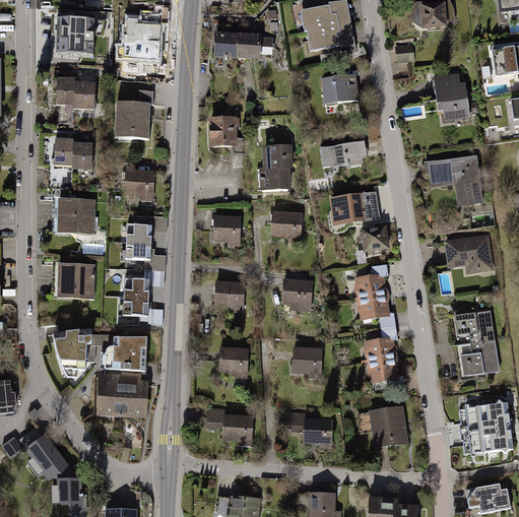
[(300,9),(304,29),(338,23),(334,3),(329,4),(328,0),(319,0),(320,5),(300,9)]
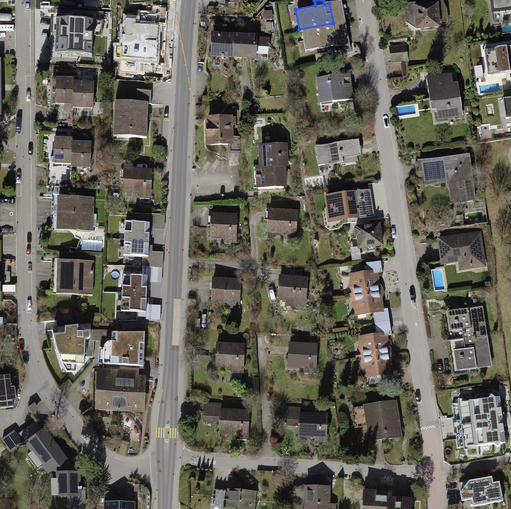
[(331,3),(330,0),(323,0),(324,4),(329,3),(333,23),(334,31),(332,31),(335,49),(342,47),(341,42),(344,41),(349,41),(341,0),(337,1),(337,2),(331,3)]
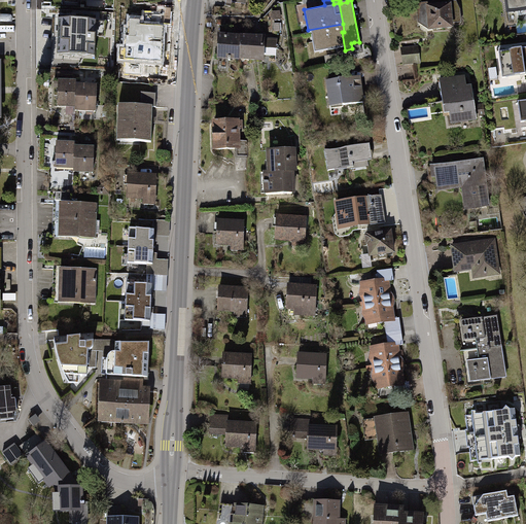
[(451,25),(450,20),(460,19),(459,7),(457,7),(457,4),(455,4),(455,0),(454,0),(454,2),(429,3),(428,0),(416,1),(418,19),(428,19),(428,26),(451,25)]
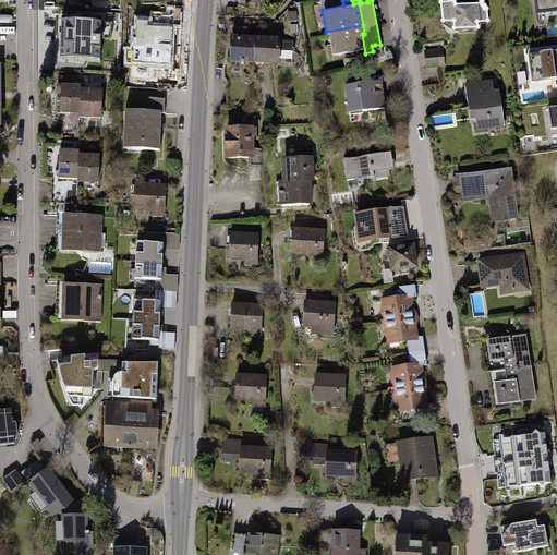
[(534,0),(536,10),(546,8),(547,12),(549,13),(556,12),(556,7),(556,1),(556,0),(534,0)]
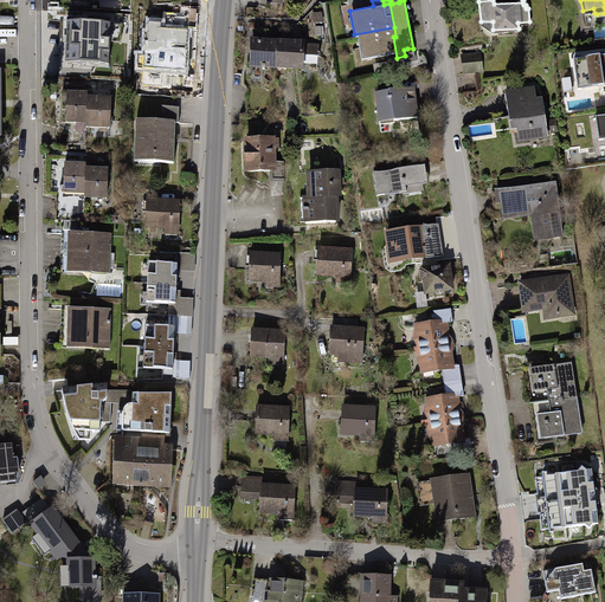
[(83,17),(66,15),(65,38),(65,60),(108,62),(109,36),(109,17),(83,17)]
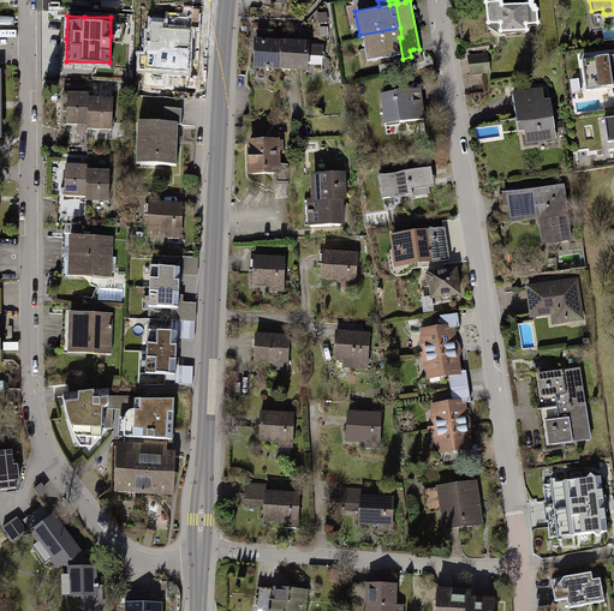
[(162,21),(149,21),(149,31),(145,31),(145,54),(139,54),(138,69),(188,71),(189,29),(162,28),(162,21)]
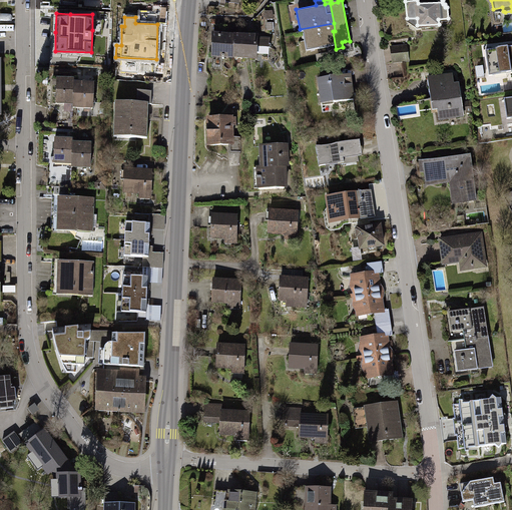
[(334,23),(300,29),(300,30),(302,29),(306,49),(326,45),(327,50),(328,50),(336,49),(333,31),(335,31),(334,23)]
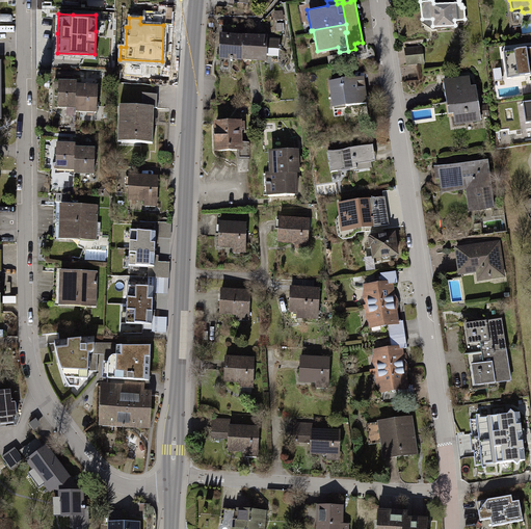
[(223,34),(220,34),(219,56),(242,56),(243,35),(232,34),(232,26),(224,26),(223,34)]
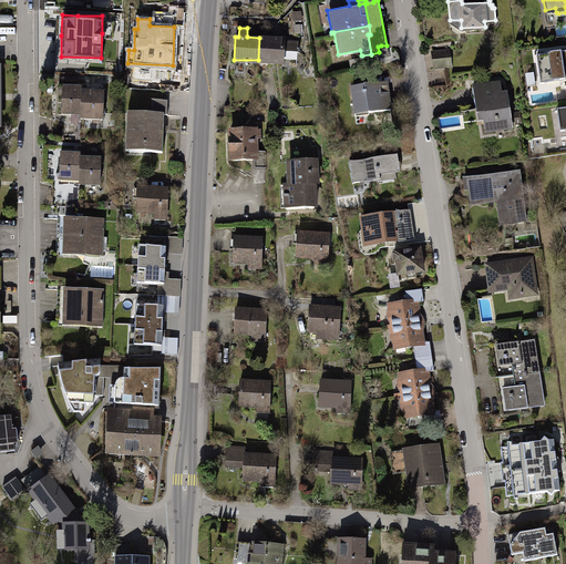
[(283,38),(259,38),(258,60),(283,61),(283,49),(296,50),(297,43),(292,43),(292,39),(283,39),(283,38)]
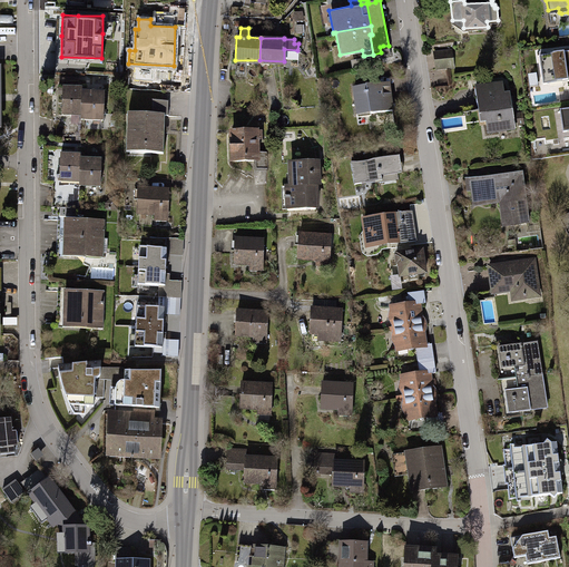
[(451,48),(433,49),(437,66),(453,64),(451,48)]
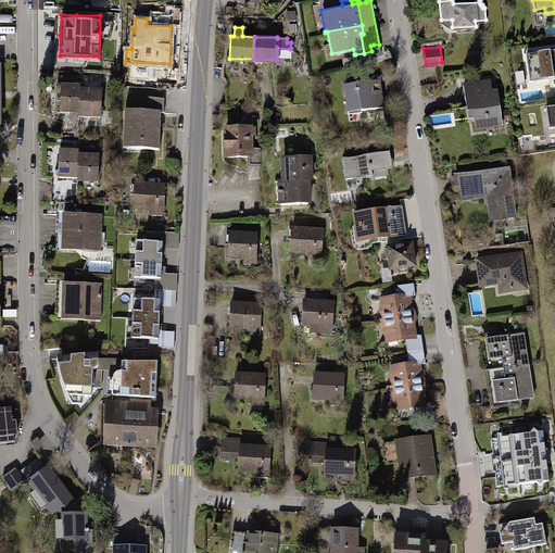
[(554,48),(526,53),(529,80),(554,76),(554,48)]
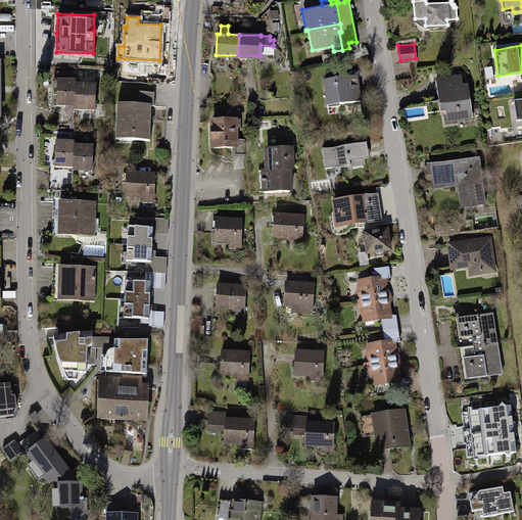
[(264,47),(264,57),(274,56),(273,46),(264,47)]
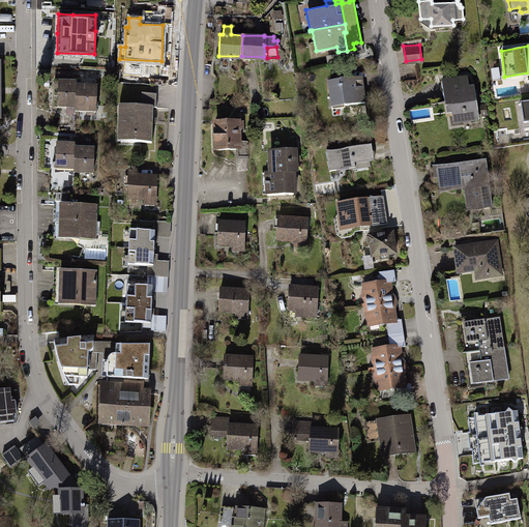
[(339,52),(338,52),(325,54),(327,62),(340,60),(339,52)]
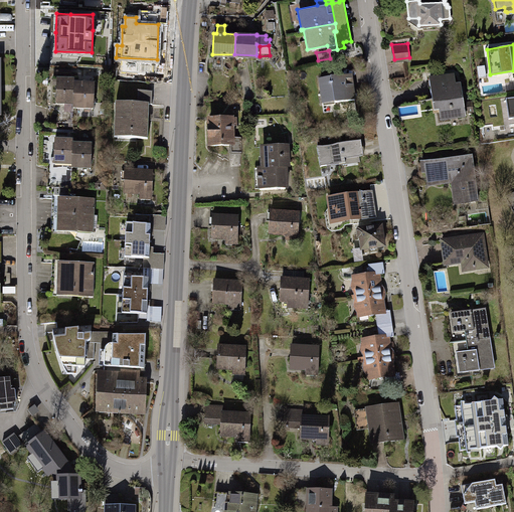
[(343,73),(318,76),(322,100),(334,98),(334,100),(354,97),(352,81),(345,82),(343,73)]
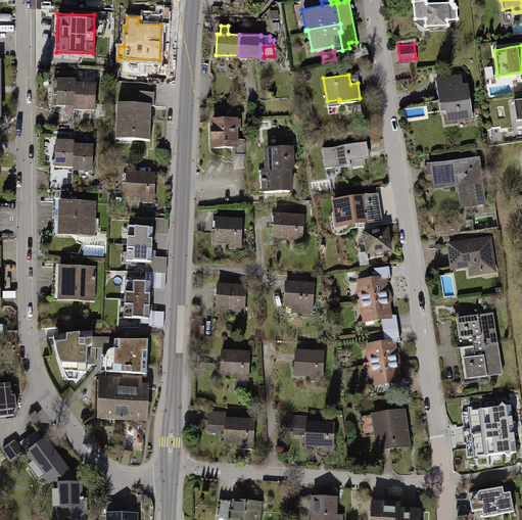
[(460,75),(435,78),(438,98),(443,98),(446,119),(472,114),(467,82),(462,82),(460,75)]
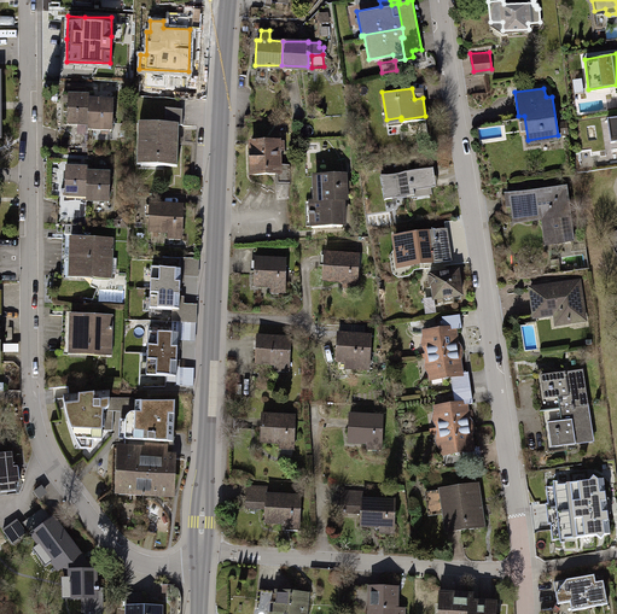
[(88,122),(89,97),(89,93),(68,92),(67,121),(88,122)]
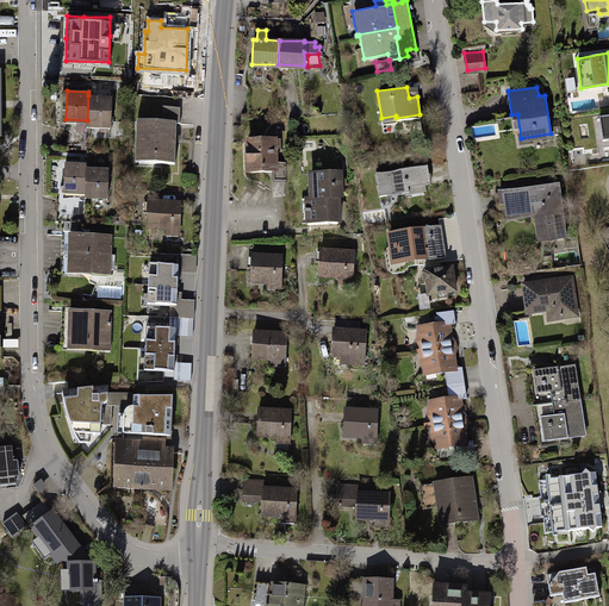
[(110,97),(88,95),(87,120),(87,124),(109,125),(110,97)]
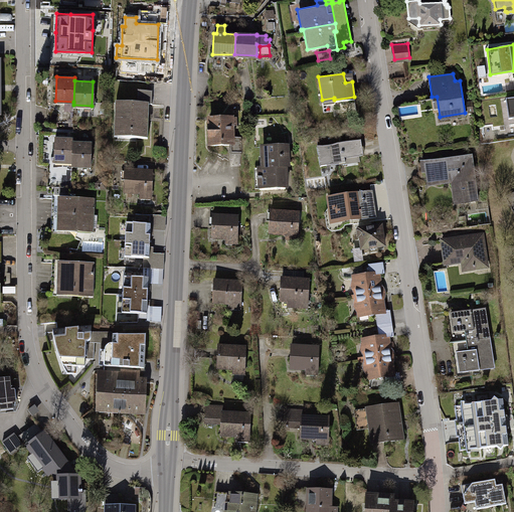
[(137,101),(119,101),(118,135),(147,136),(148,118),(145,118),(145,112),(148,112),(148,102),(151,102),(151,89),(137,88),(137,101)]
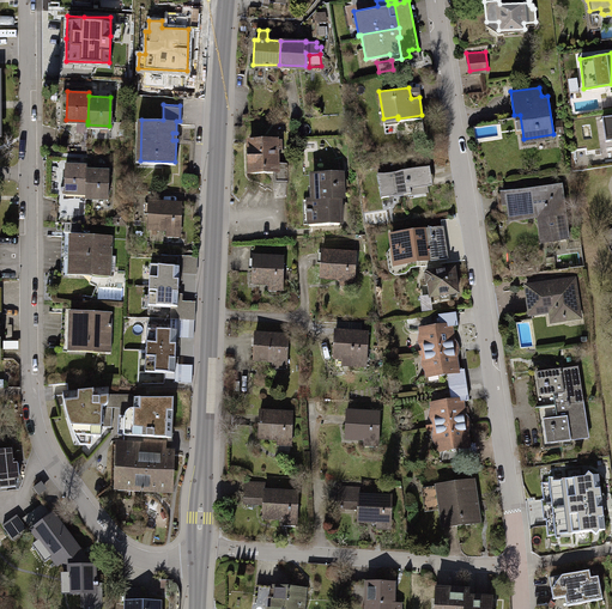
[(611,114),(601,116),(605,139),(611,138),(611,114)]
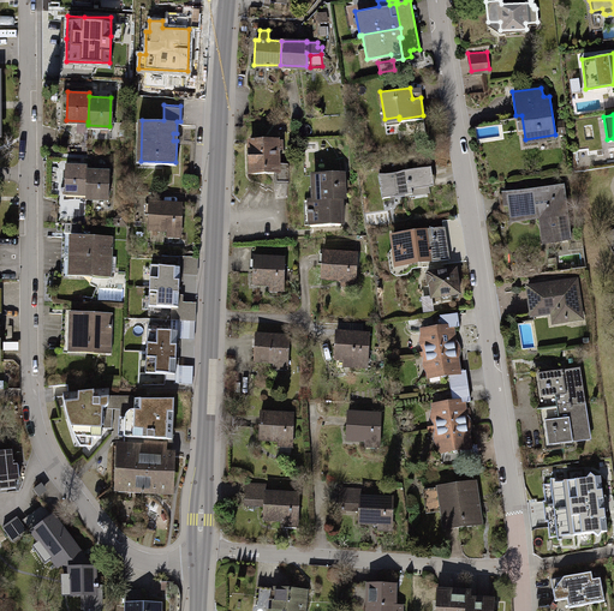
[(280,137),(251,138),(252,160),(257,160),(257,171),(252,171),(254,195),(288,192),(287,148),(280,148),(280,137)]
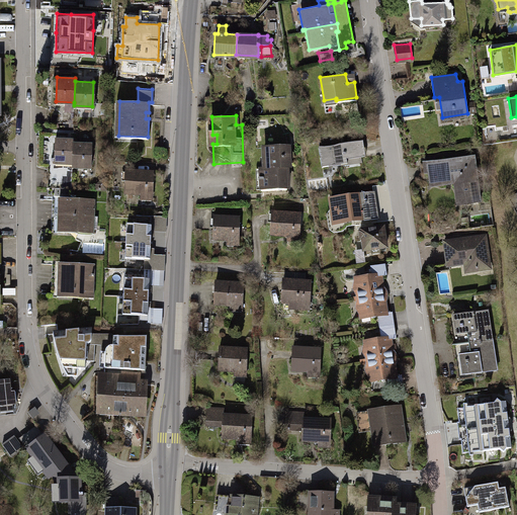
[(319,145),(318,145),(321,165),(347,161),(346,157),(360,154),(358,143),(352,144),(352,146),(344,147),(343,142),(341,142),(340,131),(318,135),(319,145)]
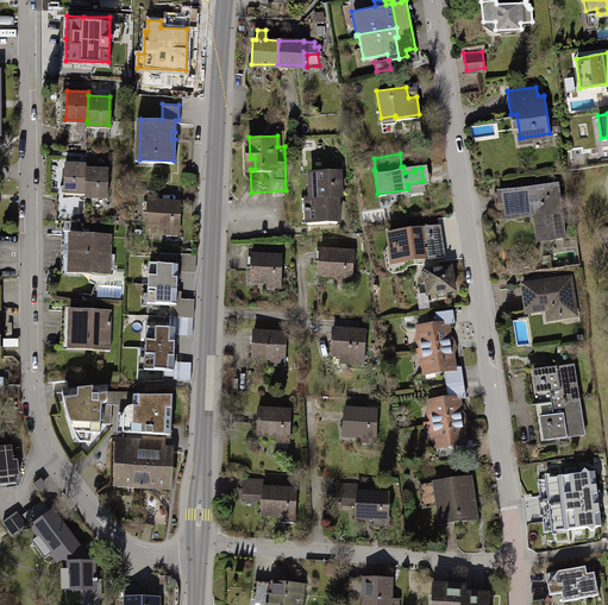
[(85,191),(86,166),(86,162),(64,162),(63,190),(85,191)]
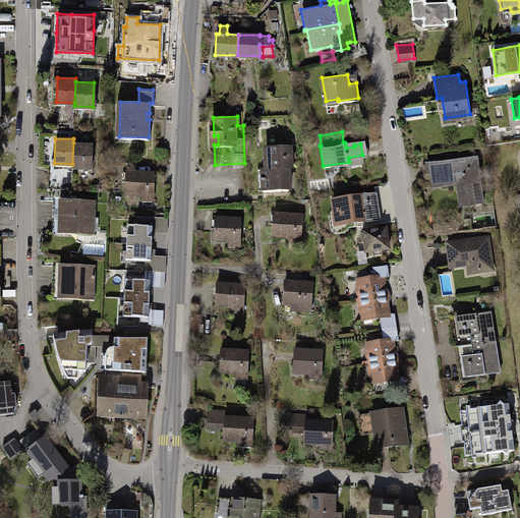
[(92,144),(73,142),(72,164),(72,167),(91,168),(92,144)]
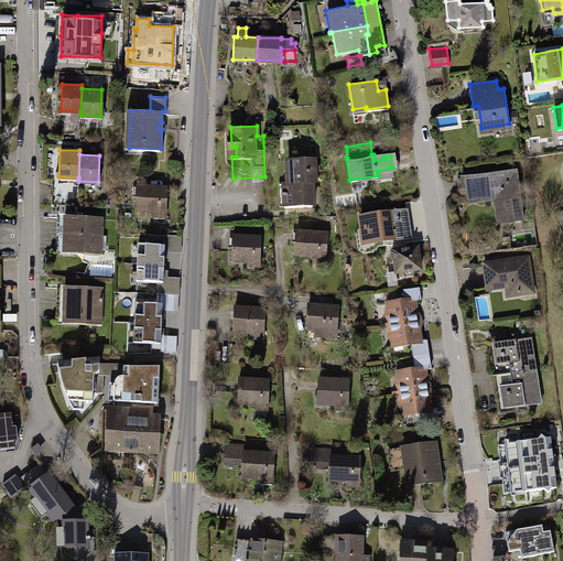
[(287,169),(288,181),(311,180),(311,175),(315,175),(314,158),(288,159),(288,169),(287,169)]
